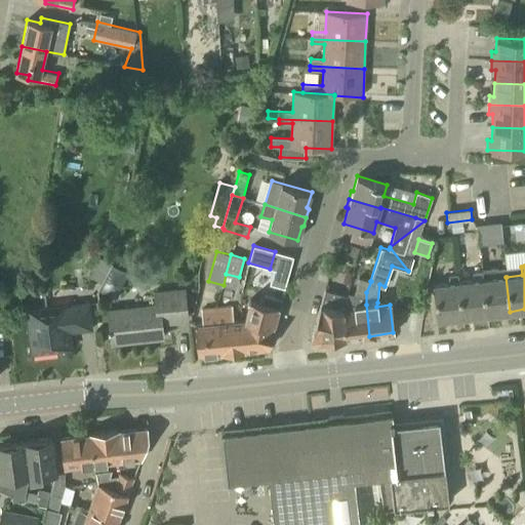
[(506,277),(507,277),(506,268),(496,269),(496,278),(483,280),(482,280),(486,314),(510,312),(506,277)]
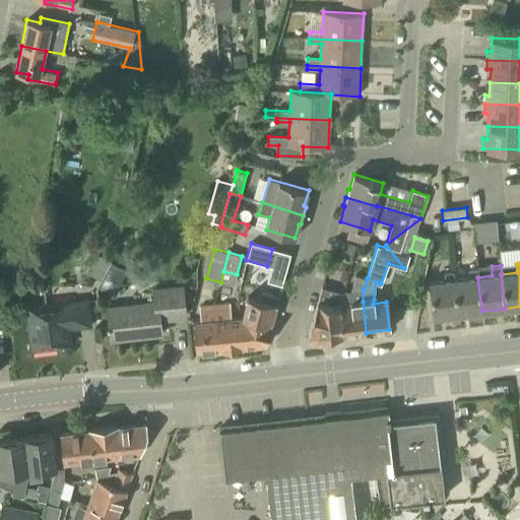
[(286,271),(271,267),(267,281),(282,285),(286,271)]
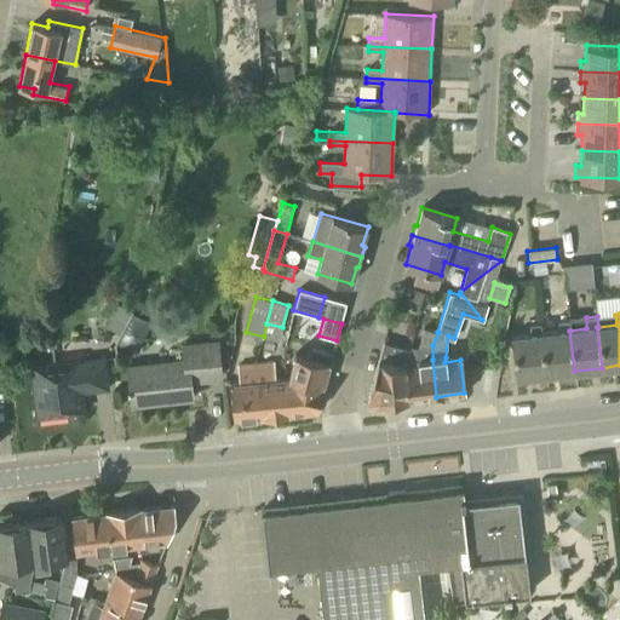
[(569,331),(570,331),(569,320),(557,321),(558,331),(543,333),(541,323),(540,323),(546,373),(574,371),(569,331)]
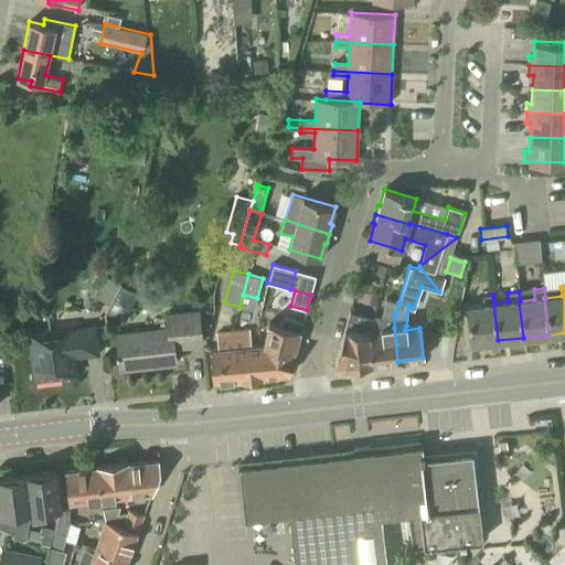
[(471,343),(498,340),(492,295),(481,296),(482,306),(467,307),(471,343)]
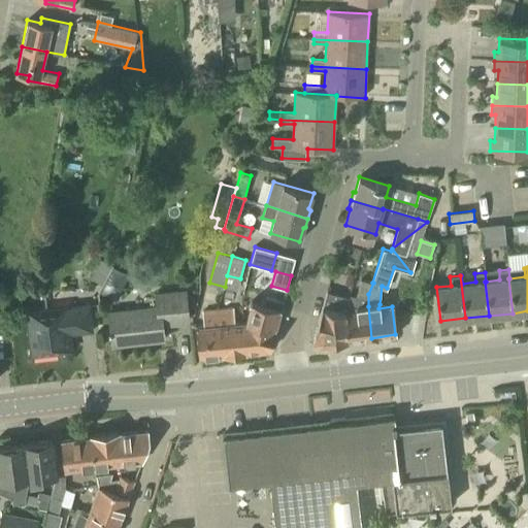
[(373,283),(372,283),(361,279),(357,295),(350,295),(348,301),(348,300),(344,311),(348,341),(371,338),(368,306),(368,294),(373,283)]
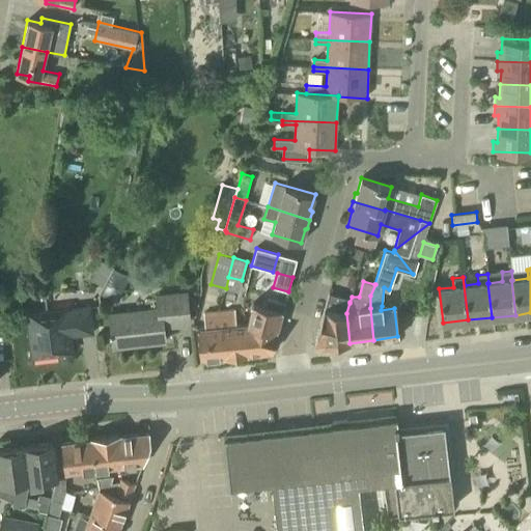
[(114,347),(165,341),(164,329),(191,326),(187,291),(155,295),(157,308),(110,313),(114,347)]
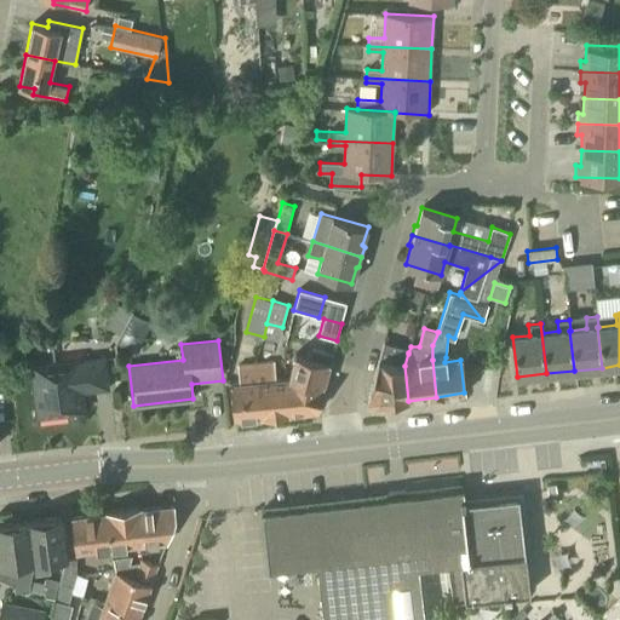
[(405,366),(408,352),(396,349),(396,345),(384,343),(379,359),(378,359),(367,400),(373,406),(408,401),(405,366)]
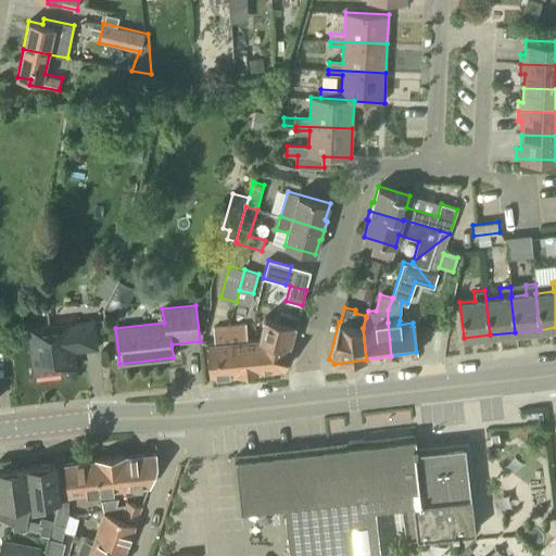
[(256,338),(260,370),(270,369),(274,374),(283,373),(299,316),(280,311),(278,320),(264,317),(258,338),(256,338)]
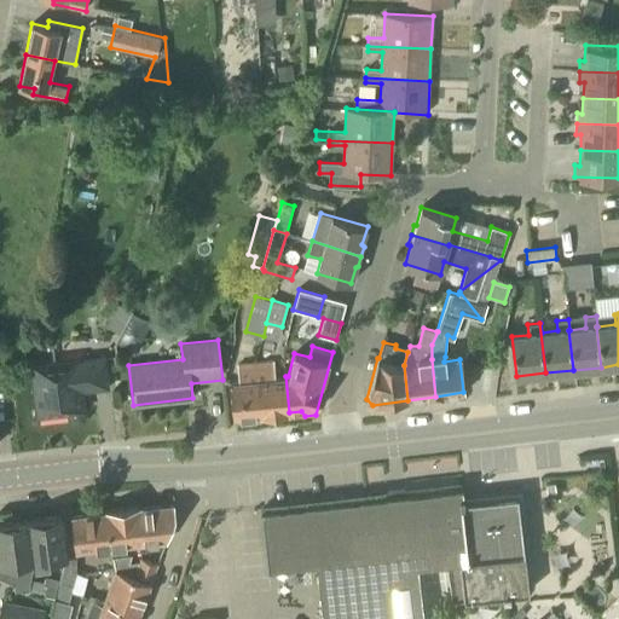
[(108,388),(104,358),(79,360),(79,359),(30,364),(36,416),(84,411),(81,392),(108,388)]
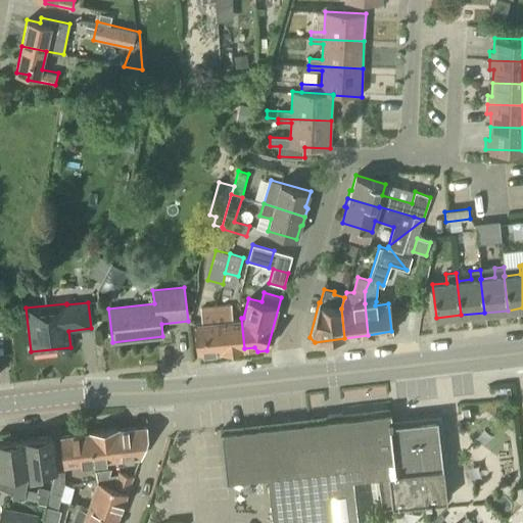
[(244,348),(241,318),(233,319),(232,304),(218,305),(218,307),(222,350),(244,348)]
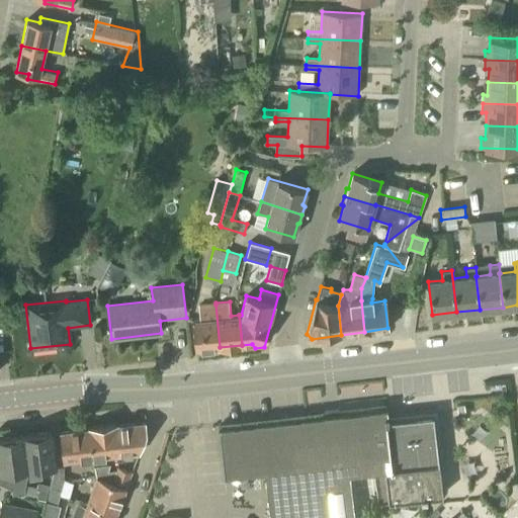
[(195,350),(220,347),(216,305),(216,303),(198,305),(199,320),(192,320),(195,350)]
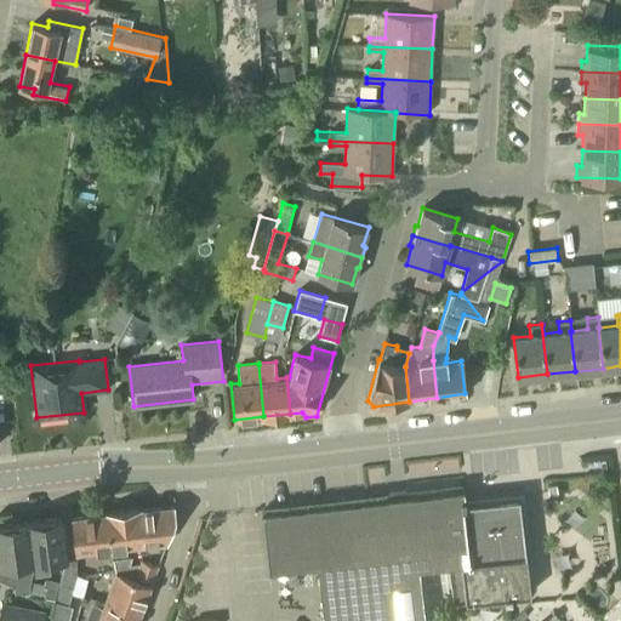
[(410,496),(404,489),(389,491),(386,499),(261,513),(268,573),(318,568),(324,620),(425,620),(419,569),(442,565),(442,568),(449,567),(453,600),(489,597),(505,597),(506,600),(512,599),(512,596),(531,594),(520,499),(467,503),(466,499),(465,497),(463,490),(410,496)]
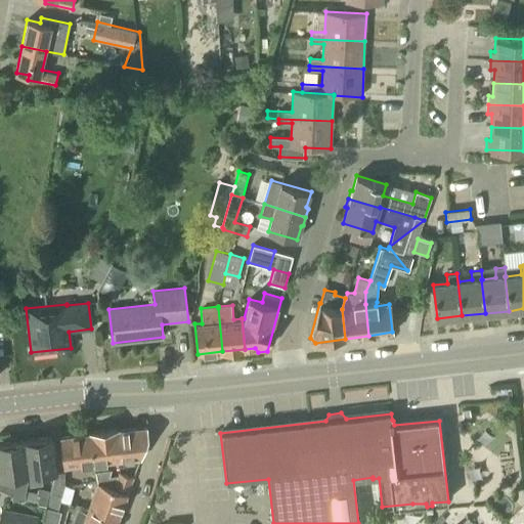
[(119,429),(123,461),(141,459),(149,436),(144,427),(120,430),(120,429),(119,429)]
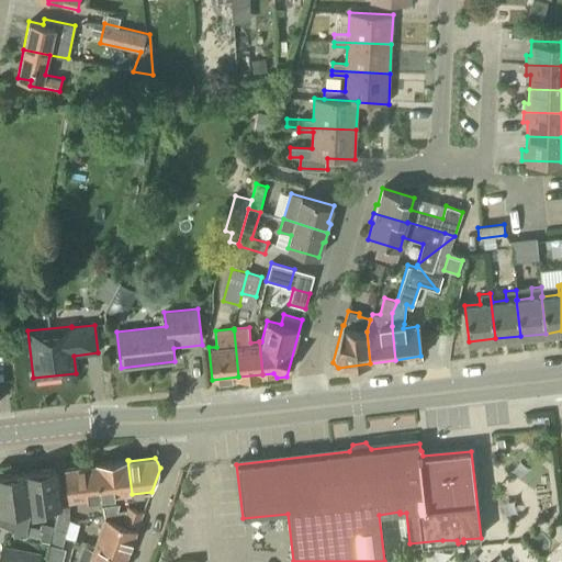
[(102,497),(132,494),(127,460),(99,463),(102,497)]
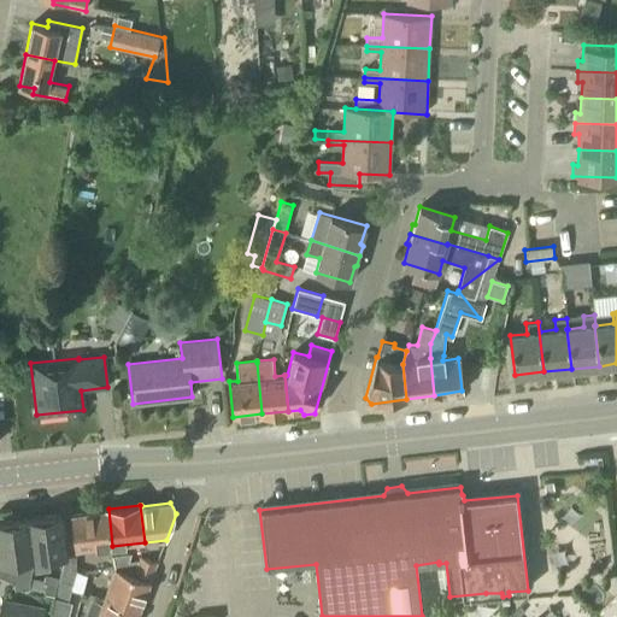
[(76,551),(112,546),(109,509),(107,509),(109,510),(72,515),(76,551)]
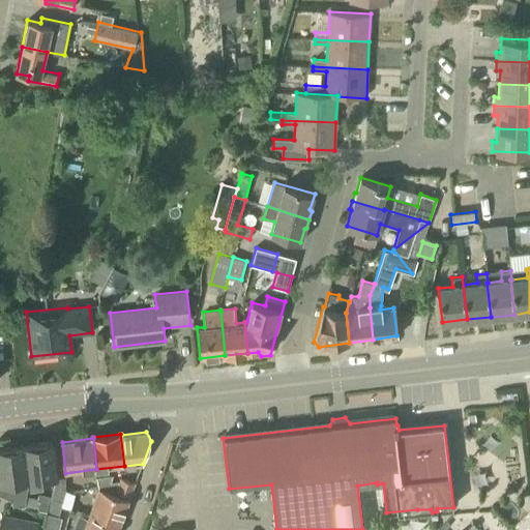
[(30,478),(28,492),(42,491),(41,477),(58,475),(54,442),(25,445),(30,478)]
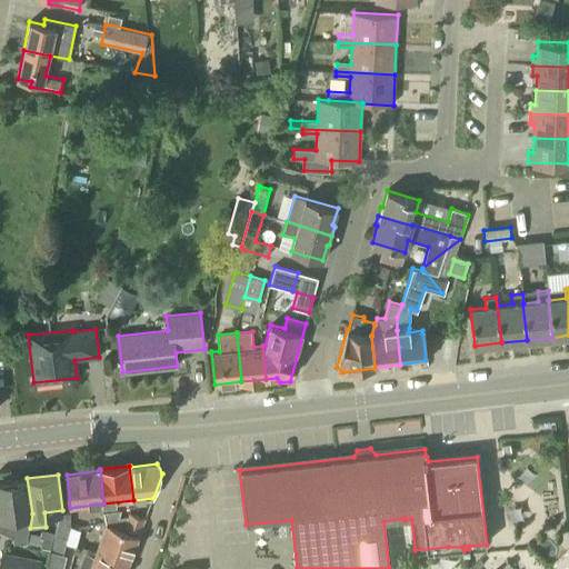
[(29,528),(30,528),(32,513),(27,478),(0,481),(0,525),(12,523),(15,542),(27,541),(29,528)]
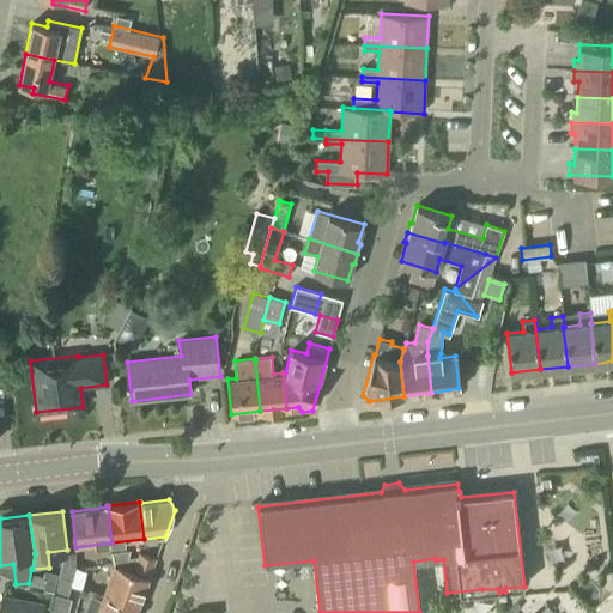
[(72,581),(76,566),(76,552),(65,554),(59,577),(72,581)]
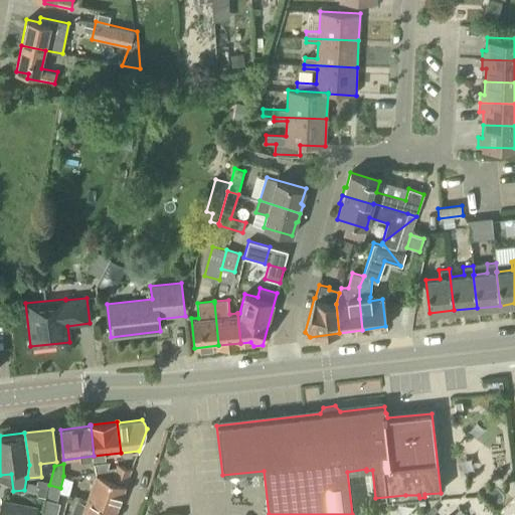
[(127,481),(131,469),(117,464),(115,468),(113,476),(127,481)]
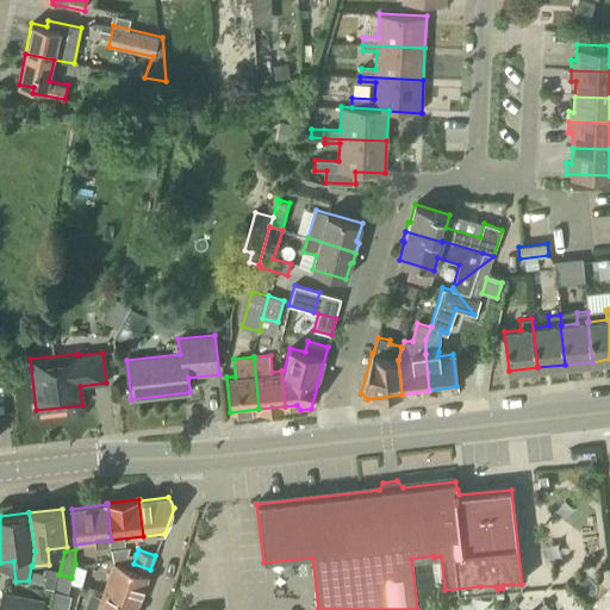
[(103,591),(137,604),(148,573),(114,561),(103,591)]
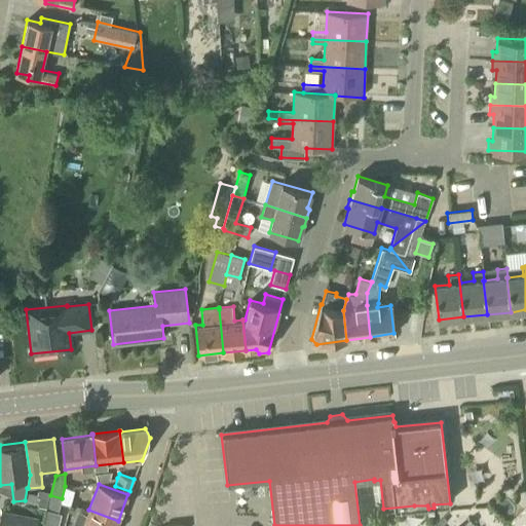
[(79,504),(83,487),(72,485),(69,502),(79,504)]
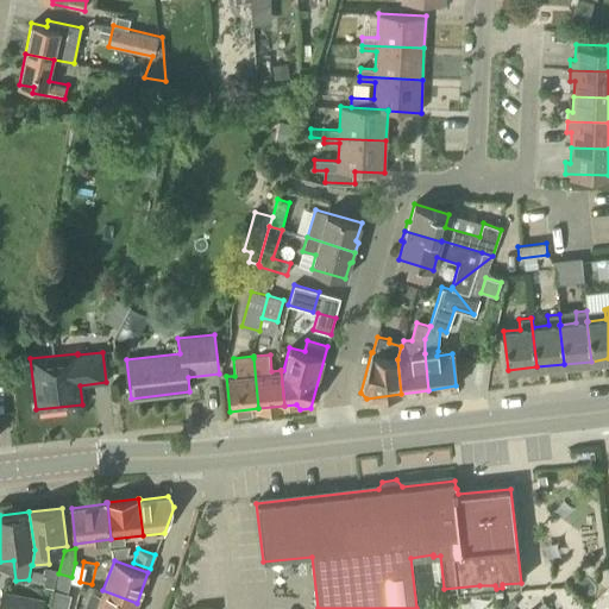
[(54,588),(57,570),(44,567),(43,571),(32,570),(30,583),(54,588)]
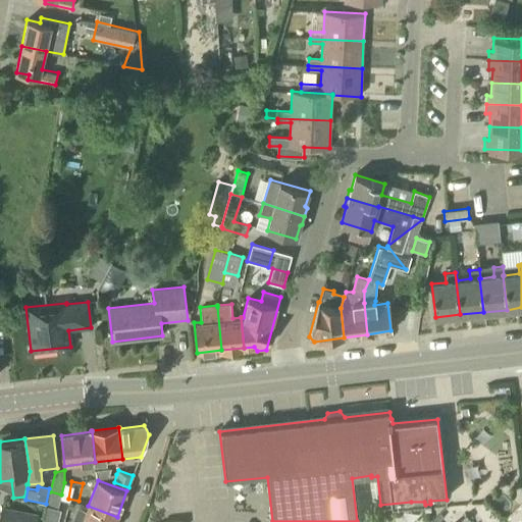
[(60,499),(61,494),(50,491),(46,506),(58,509),(60,499)]
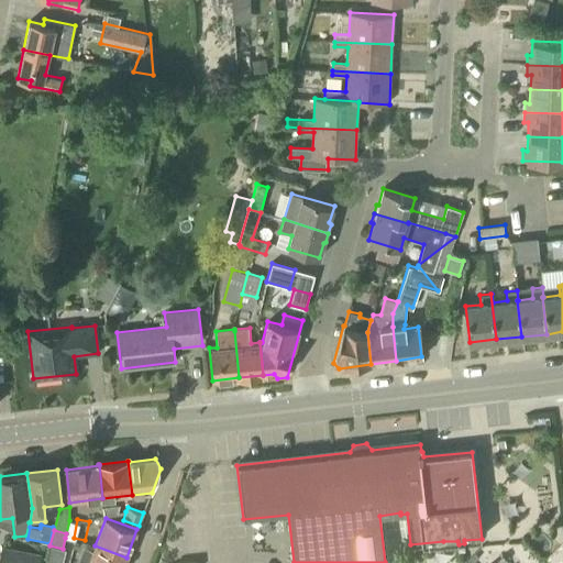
[(62,562),(66,550),(63,549),(50,545),(45,562),(62,562)]
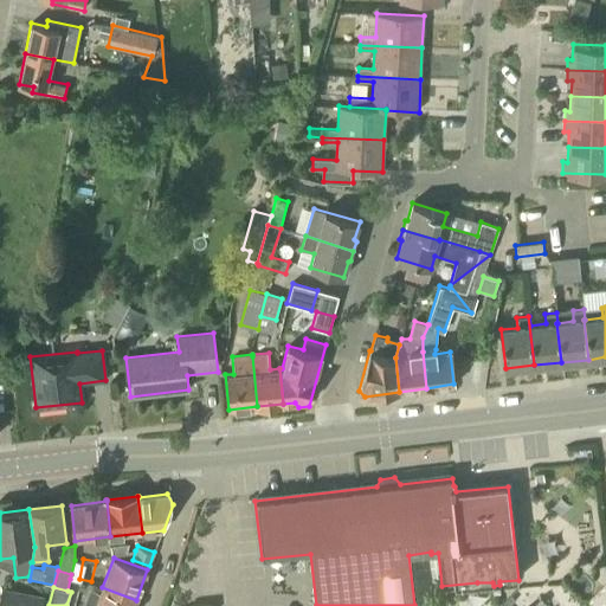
[(134,605),(136,600),(102,587),(95,605),(134,605)]
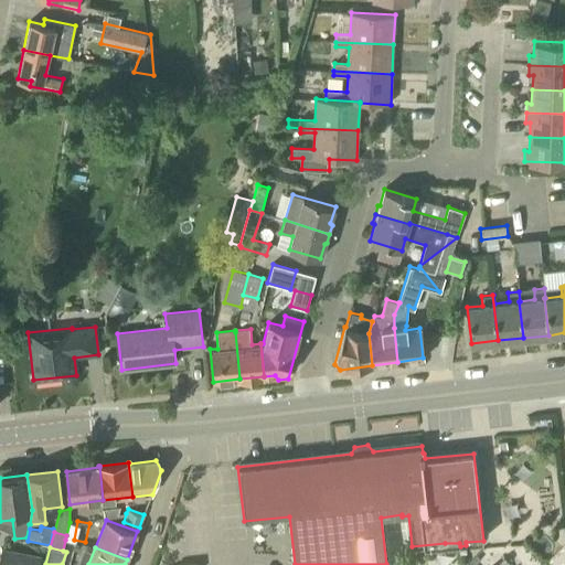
[(0,564),(4,564),(19,564),(22,553),(2,550),(0,558),(0,564)]
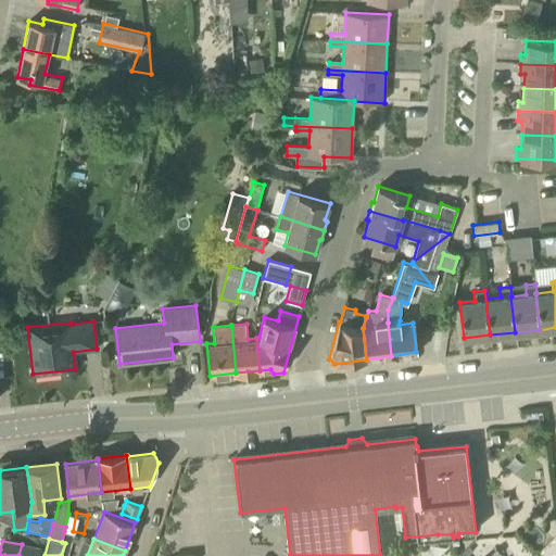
[(19,555),(39,555),(40,547),(22,544),(19,555)]
